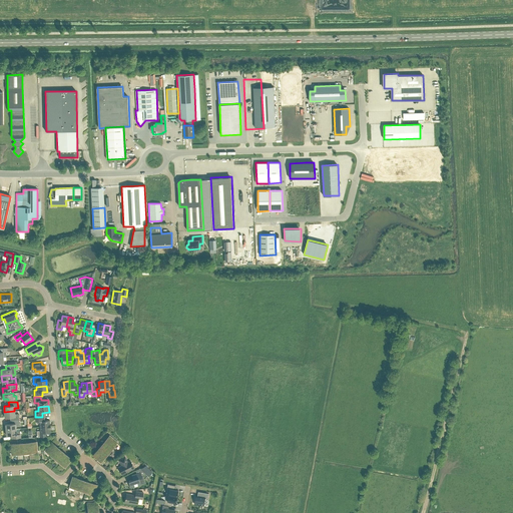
[(10,417),(10,420),(19,420),(18,414),(14,414),(14,411),(4,412),(5,417),(10,417)]
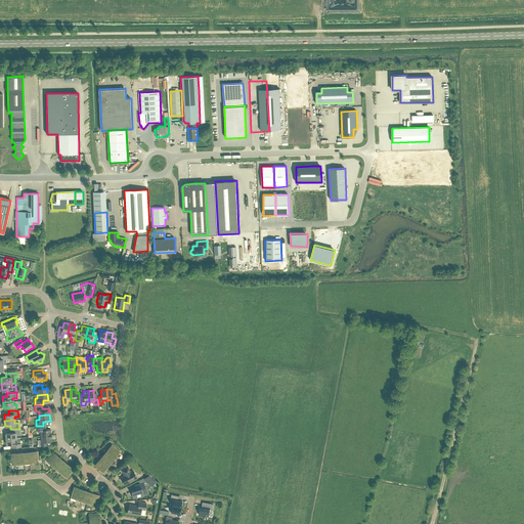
[(41,432),(41,436),(51,435),(50,429),(45,430),(45,426),(37,426),(37,432),(41,432)]
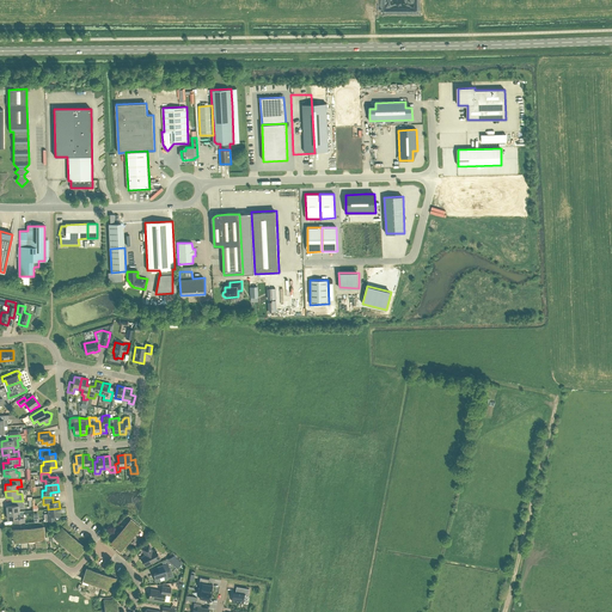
[(6,506),(7,513),(19,512),(18,508),(23,507),(23,501),(12,501),(12,506),(6,506)]
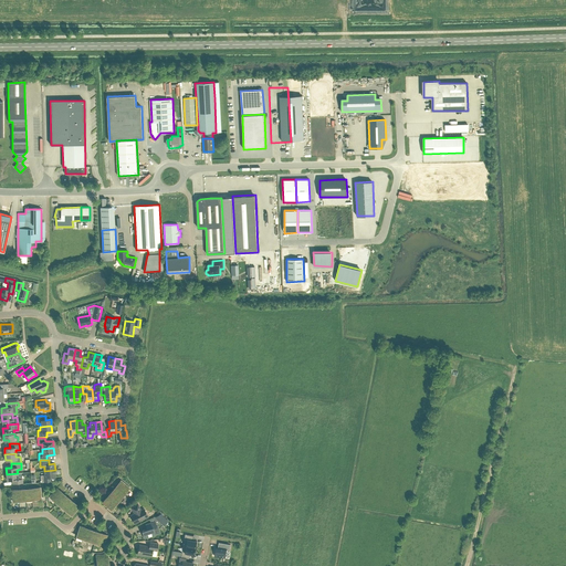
[(55,470),(44,471),(44,475),(41,475),(41,482),(51,481),(50,477),(55,477),(55,470)]
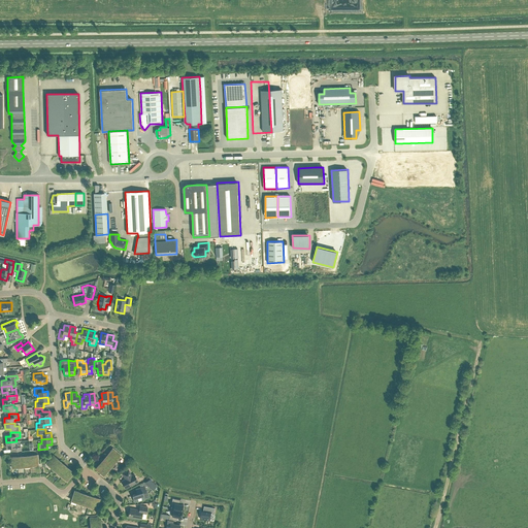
[(17,441),(6,442),(6,448),(11,448),(12,451),(21,451),(21,443),(17,444),(17,441)]
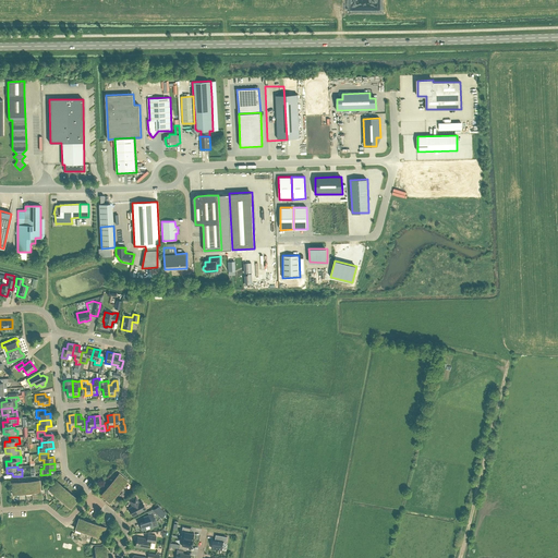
[(119,474),(114,478),(123,486),(128,481),(119,474)]
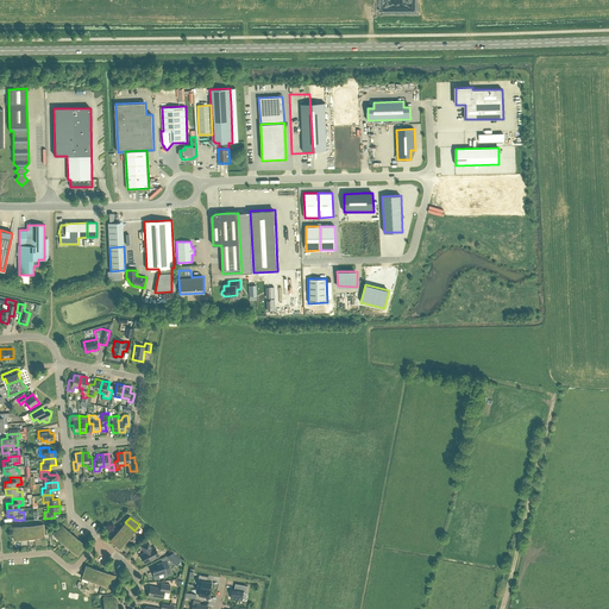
[(125,522),(120,528),(129,537),(135,531),(125,522)]
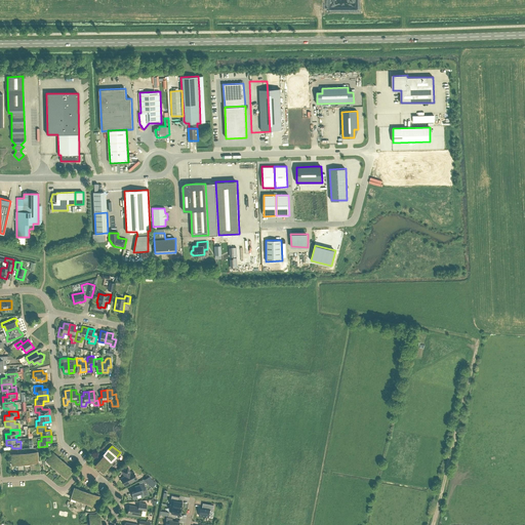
[(46,460),(51,465),(57,457),(52,453),(46,460)]
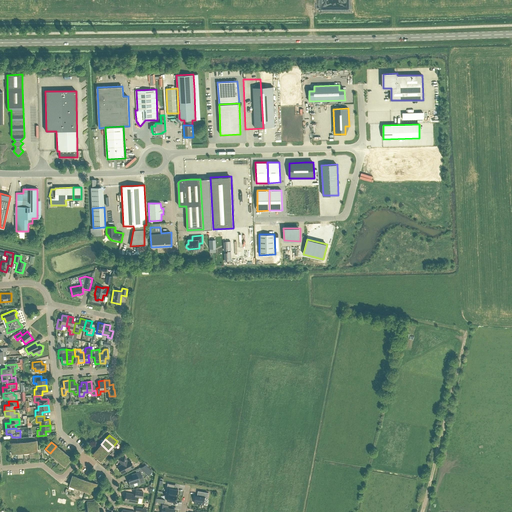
[(101,444),(97,449),(104,456),(108,451),(101,444)]
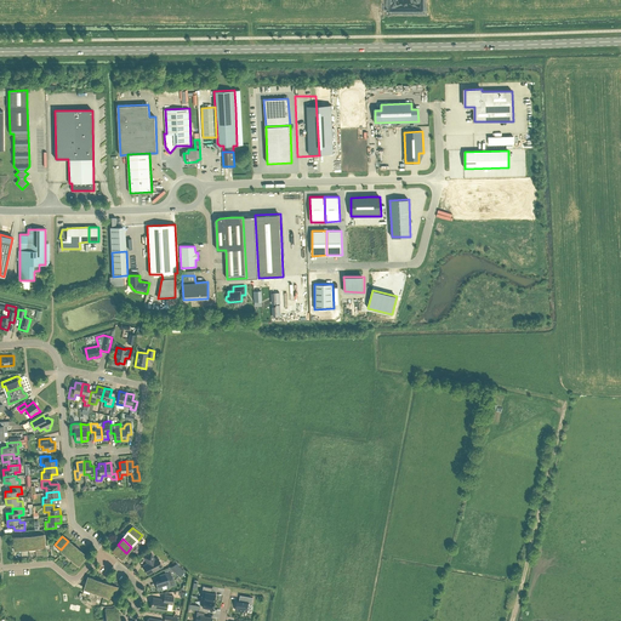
[(61,550),(67,556),(74,546),(68,541),(61,550)]
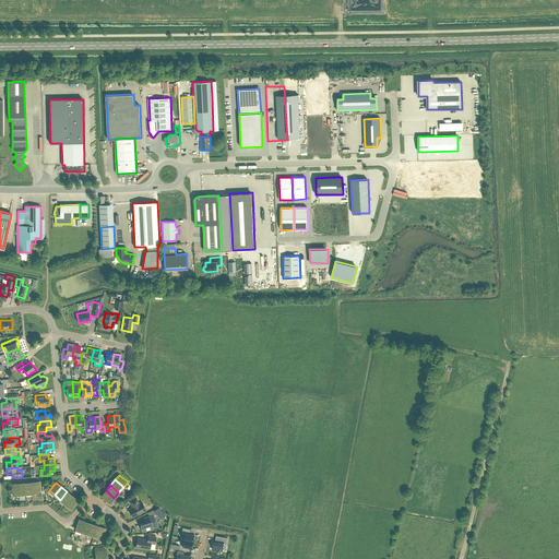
[(114,498),(106,490),(100,496),(109,503),(114,498)]
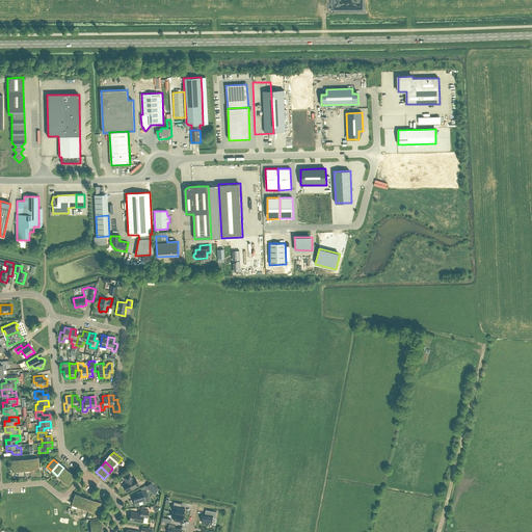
[(57,476),(62,480),(69,472),(63,468),(57,476)]
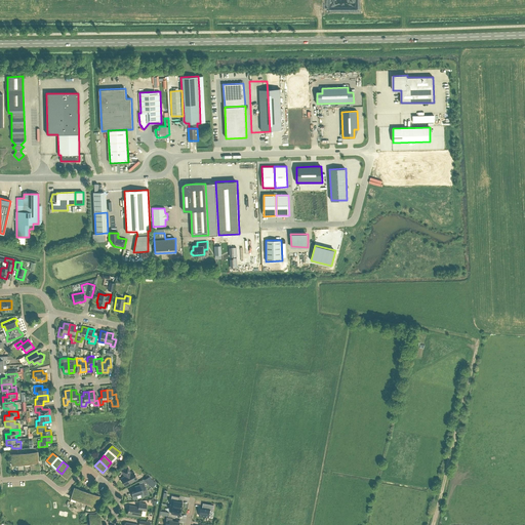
[(68,466),(62,474),(67,478),(73,470),(68,466)]
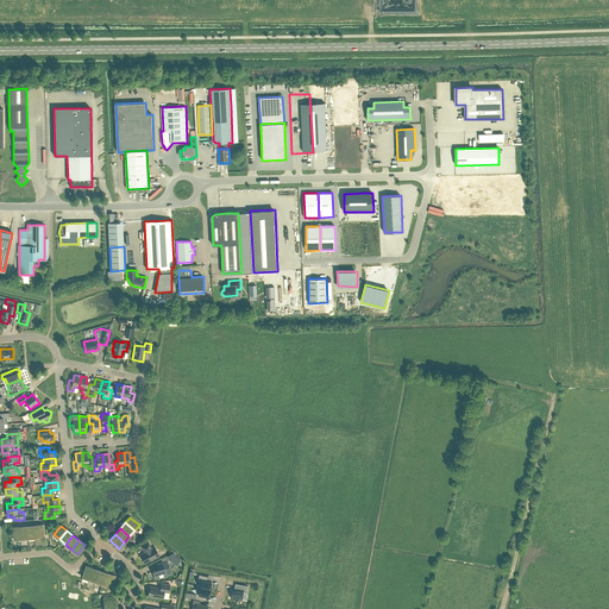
[(151,548),(149,542),(140,546),(143,551),(144,550),(145,552),(140,554),(140,556),(142,554),(145,562),(144,563),(152,559),(159,556),(155,547),(151,548)]
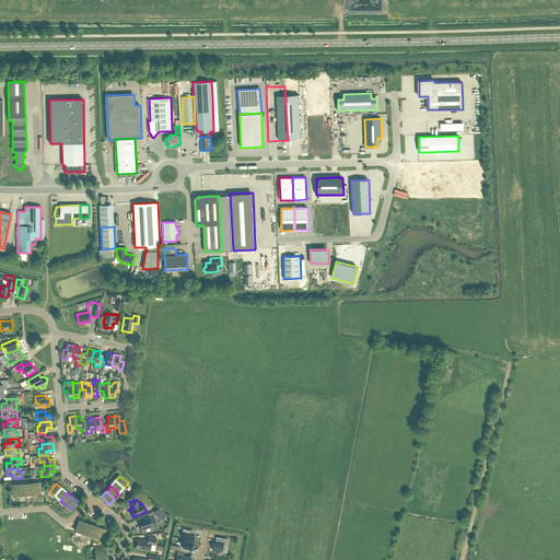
[(153,512),(162,520),(166,515),(159,509),(153,512)]
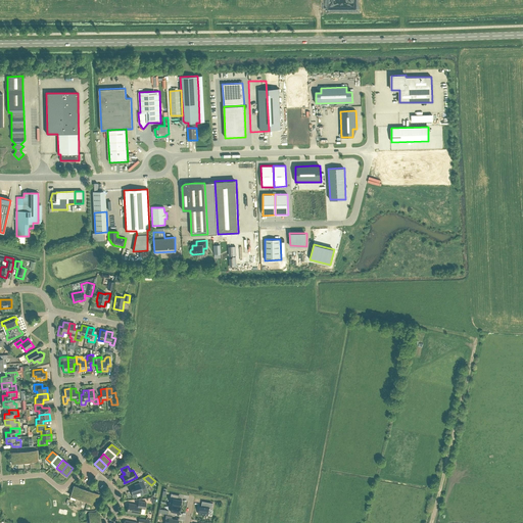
[(133,497),(144,493),(143,491),(147,489),(145,486),(144,486),(144,485),(143,481),(139,482),(135,484),(135,486),(136,488),(134,489),(131,490),(133,497)]
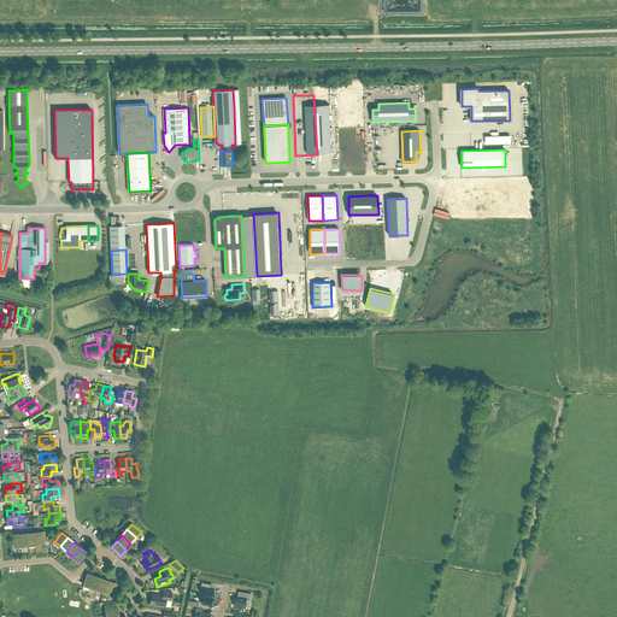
[(83,585),(90,587),(94,576),(87,574),(83,585)]
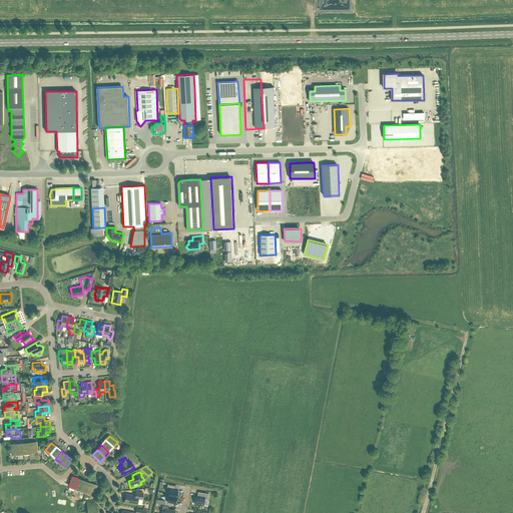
[(75,488),(81,490),(85,481),(78,479),(75,488)]
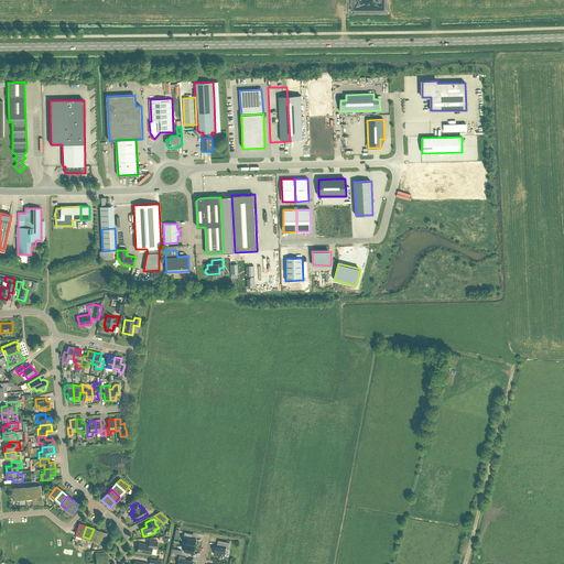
[(89,539),(96,541),(100,531),(94,529),(89,539)]
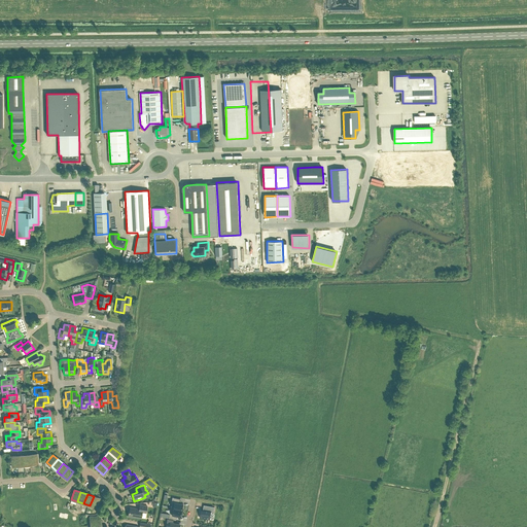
[(94,496),(90,505),(96,507),(100,498),(94,496)]
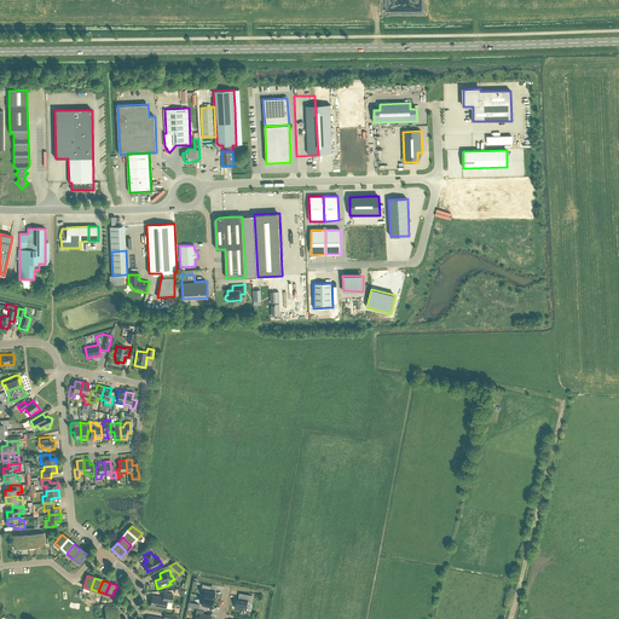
[(202,584),(200,596),(214,599),(215,591),(210,590),(212,585),(202,584)]
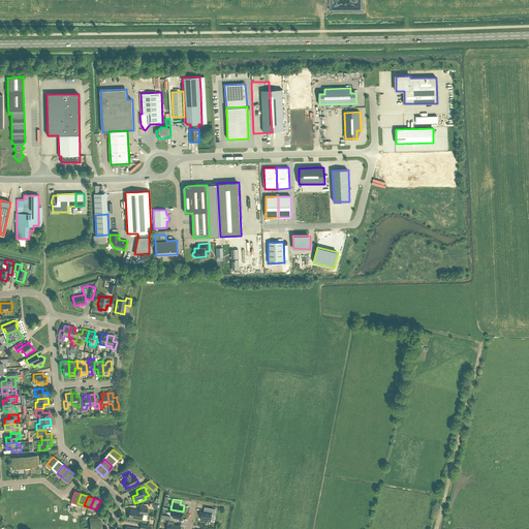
[(147,515),(148,507),(139,506),(139,510),(130,509),(129,512),(128,519),(132,519),(142,520),(143,514),(147,515)]
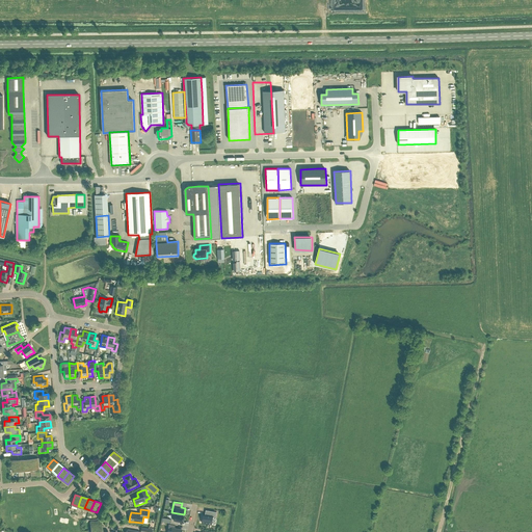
[(212,524),(213,517),(215,519),(216,511),(206,509),(205,514),(203,514),(202,523),(212,524)]
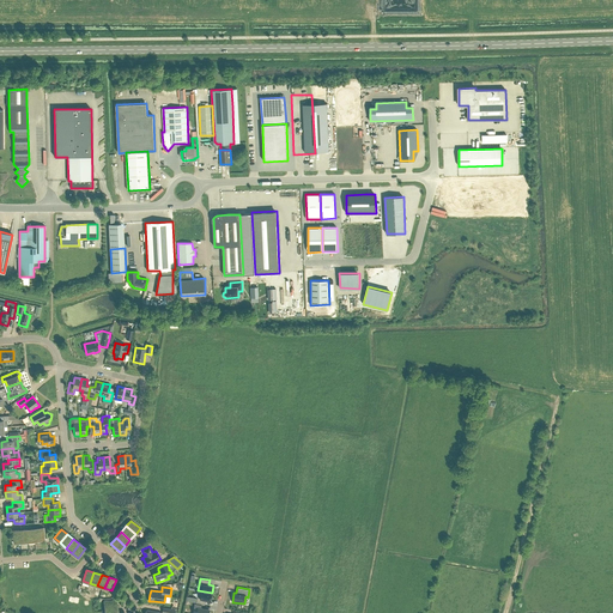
[(193,598),(192,601),(196,602),(205,604),(206,600),(211,600),(212,593),(198,590),(196,598),(193,598)]
